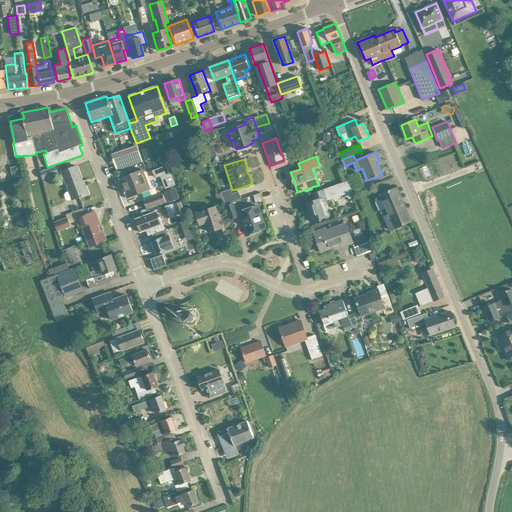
[(176,185),(168,165),(152,171),(155,179),(160,177),(165,189),(176,185)]
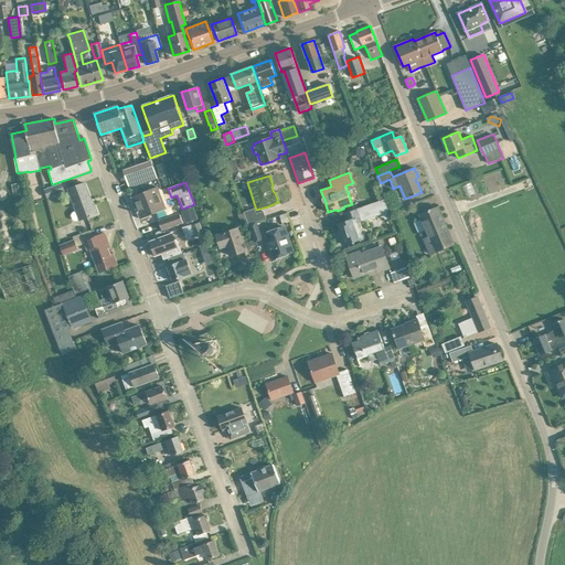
[(48,198),(64,191),(62,183),(45,190),(48,198)]
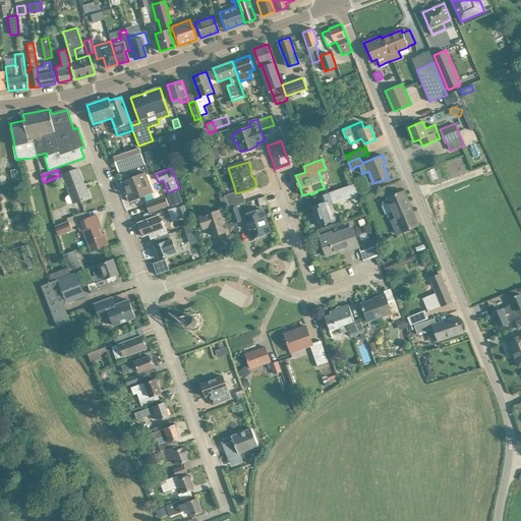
[(63,174),(70,193),(68,194),(66,196),(65,198),(67,203),(69,204),(71,204),(73,203),(74,204),(84,199),(90,197),(87,188),(85,189),(83,184),(78,169),(63,174)]
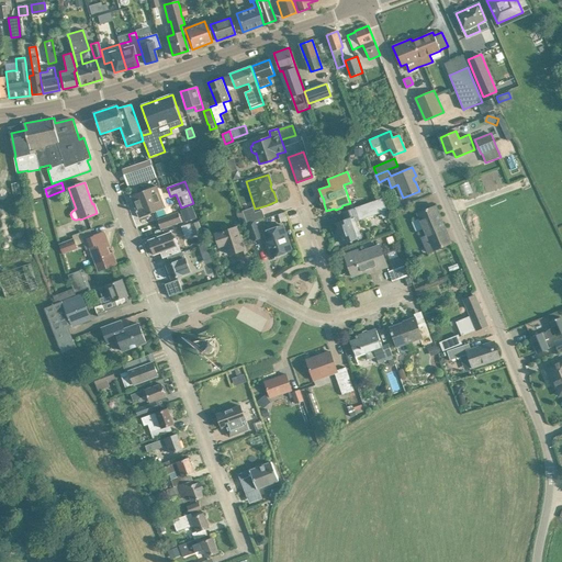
[(165,208),(157,186),(131,195),(136,211),(135,211),(136,213),(137,212),(139,217),(165,208)]
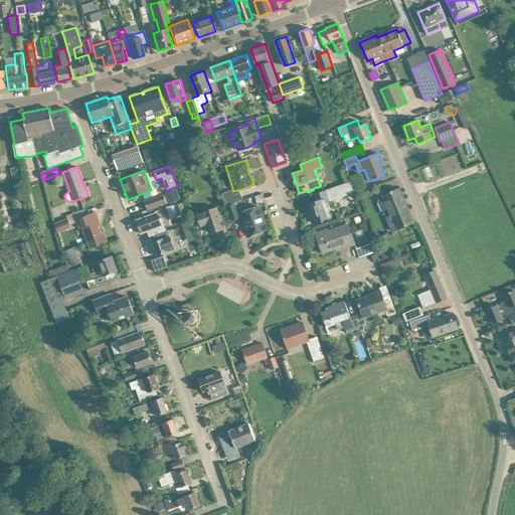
[(332,201),(349,195),(355,193),(351,181),(331,188),(328,189),(326,190),(314,194),(317,201),(308,204),(310,210),(308,211),(310,217),(312,216),(315,223),(332,217),(327,202),(332,201)]
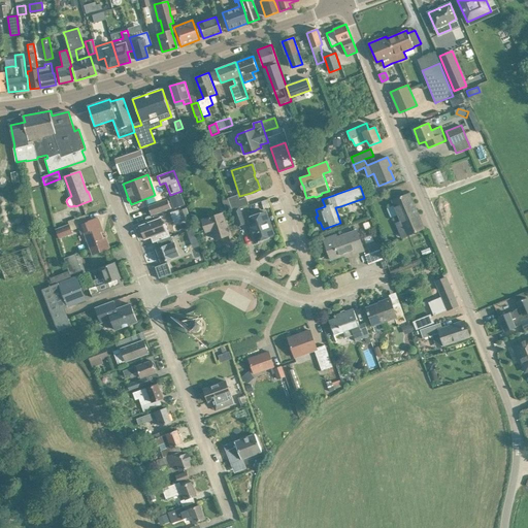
[(409,193),(392,200),(400,222),(396,224),(402,237),(425,228),(409,193)]
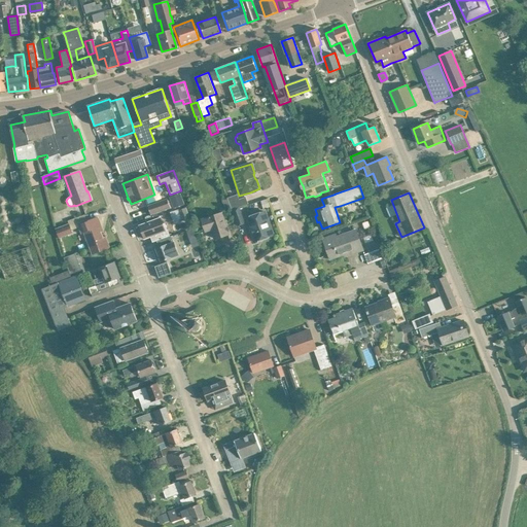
[(237,194),(227,198),(230,205),(231,205),(232,209),(248,204),(246,197),(239,199),(237,194)]
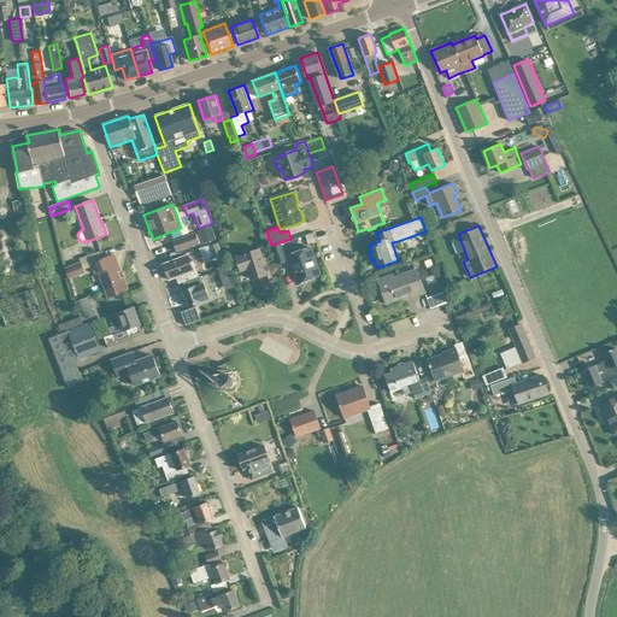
[(211,228),(199,233),(204,245),(216,241),(211,228)]
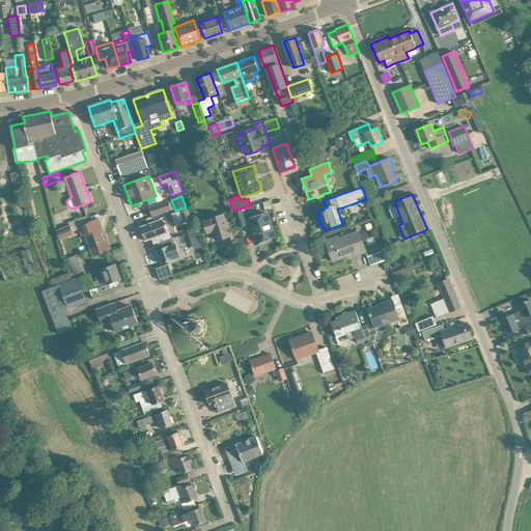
[(269,200),(262,202),(266,211),(271,208),(269,200)]
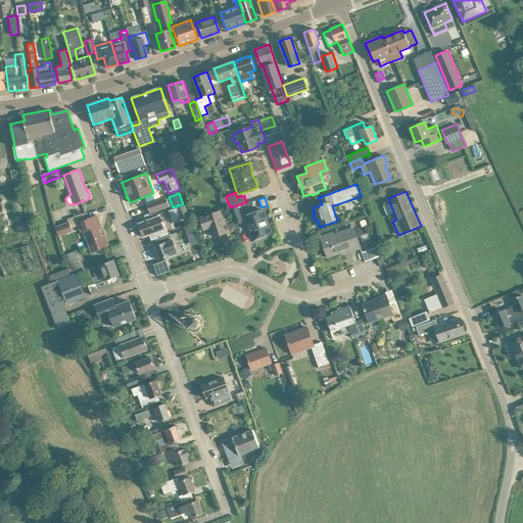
[(165,198),(154,202),(147,204),(149,212),(169,206),(165,198)]
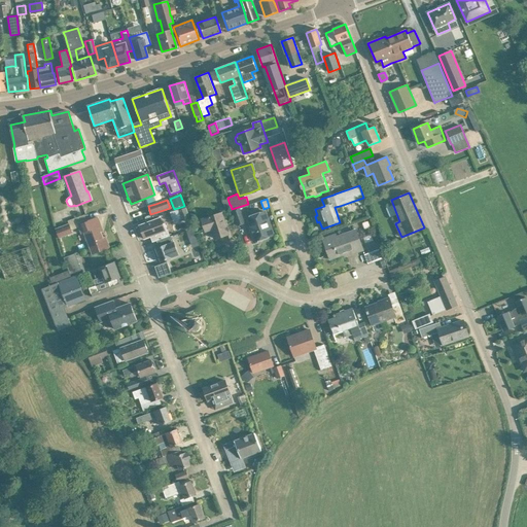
[(186,207),(178,210),(182,220),(190,218),(186,207)]
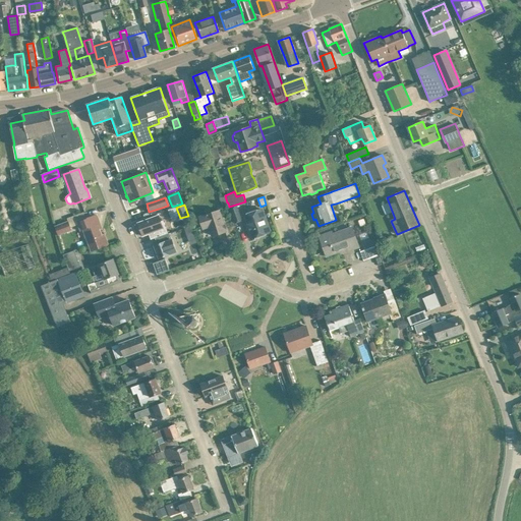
[(236,207),(230,209),(235,223),(241,221),(236,207)]
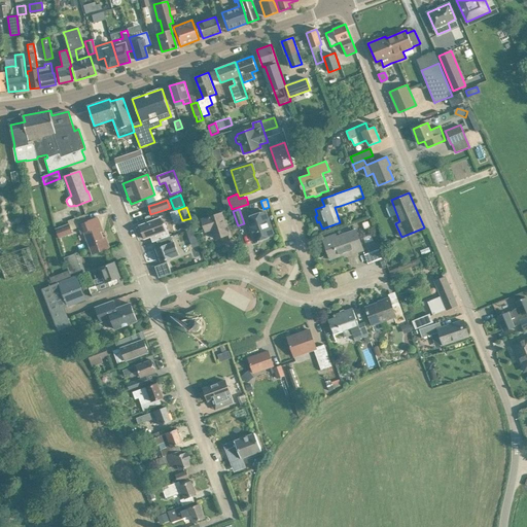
[(274,235),(266,212),(246,218),(249,227),(251,227),(256,241),(274,235)]
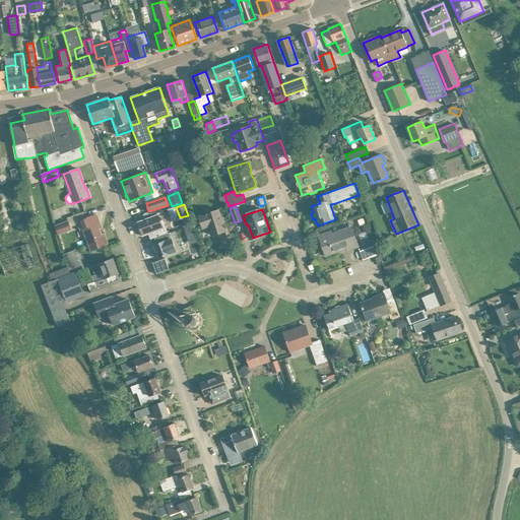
[(225,231),(218,210),(200,217),(203,228),(209,225),(212,236),(225,231)]
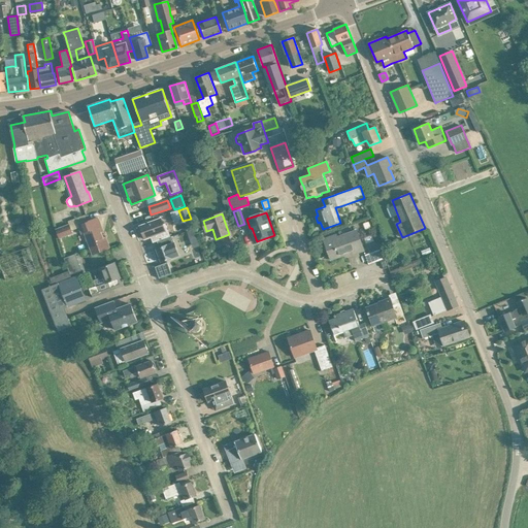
[(103,239),(100,232),(98,228),(101,227),(98,218),(78,225),(83,234),(85,233),(93,255),(109,248),(106,239),(103,239)]
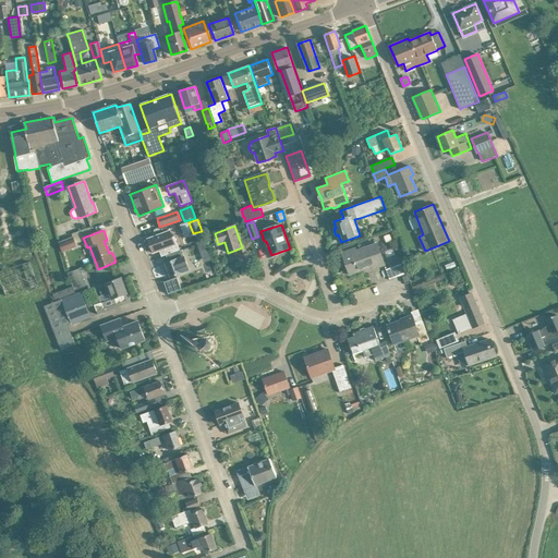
[(161,257),(166,255),(180,251),(178,243),(176,244),(170,230),(148,239),(154,253),(159,251),(161,257)]
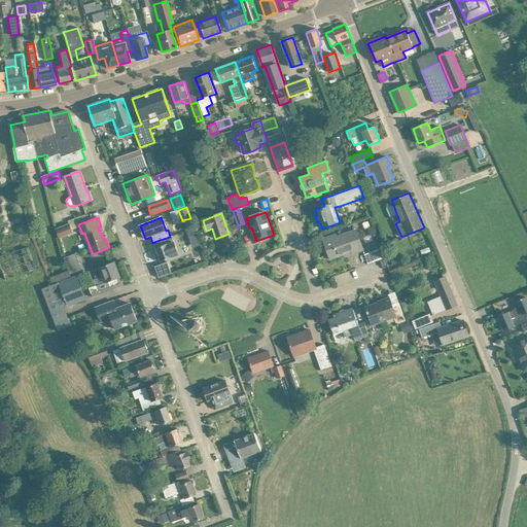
[(73,233),(70,223),(56,230),(59,238),(72,233),(73,233)]
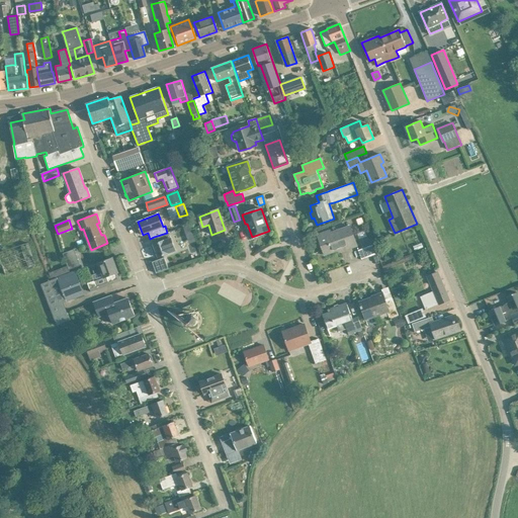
[(325,255),(338,250),(339,252),(357,246),(350,226),(318,238),(325,255)]
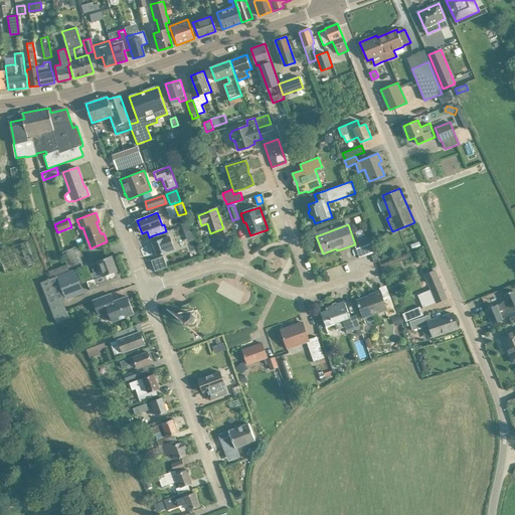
[(153,235),(155,241),(152,242),(157,255),(174,249),(171,240),(170,237),(168,230),(166,231),(153,235)]
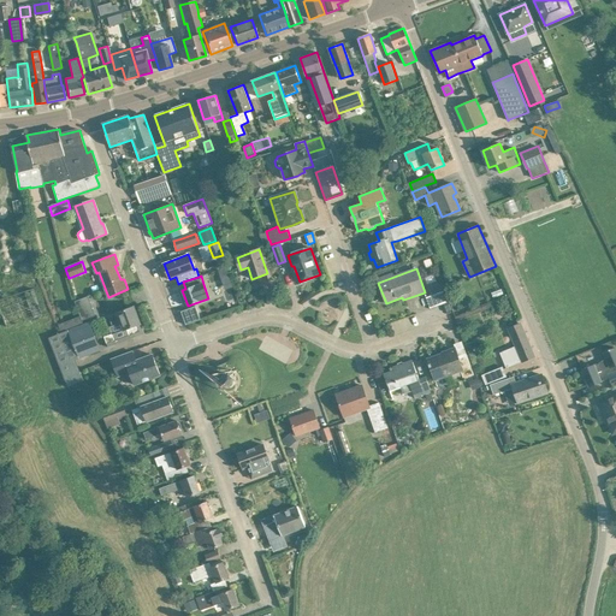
[(16,321),(49,312),(42,285),(19,292),(21,296),(9,298),(16,321)]
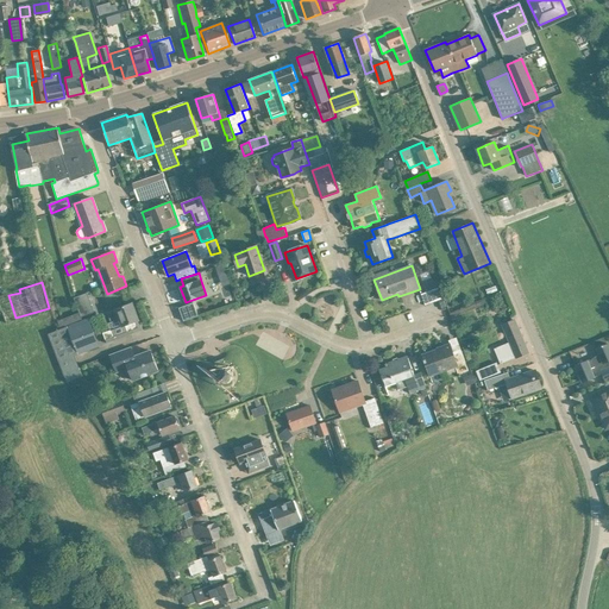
[(421,294),(425,305),(431,302),(438,300),(441,308),(447,306),(445,297),(440,287),(421,294)]
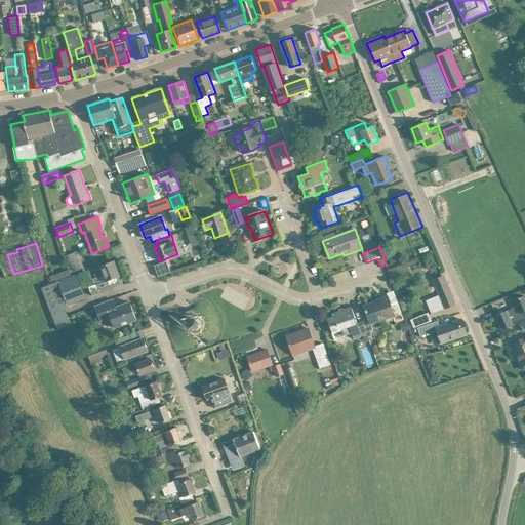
[(75,252),(64,256),(69,269),(69,270),(70,273),(81,269),(75,252)]
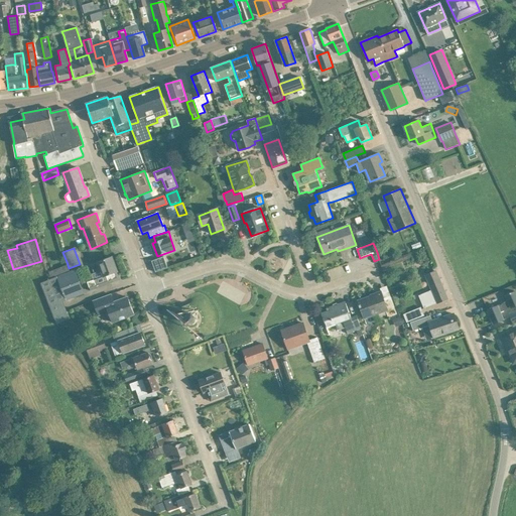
[(163,256),(151,261),(155,272),(168,268),(163,256)]
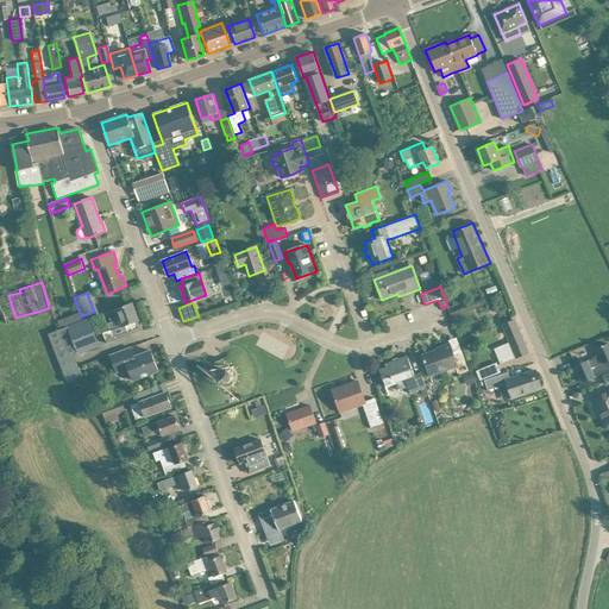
[(129,336),(143,330),(132,303),(107,313),(111,322),(107,324),(110,331),(104,333),(107,343),(114,340),(115,340),(129,336)]
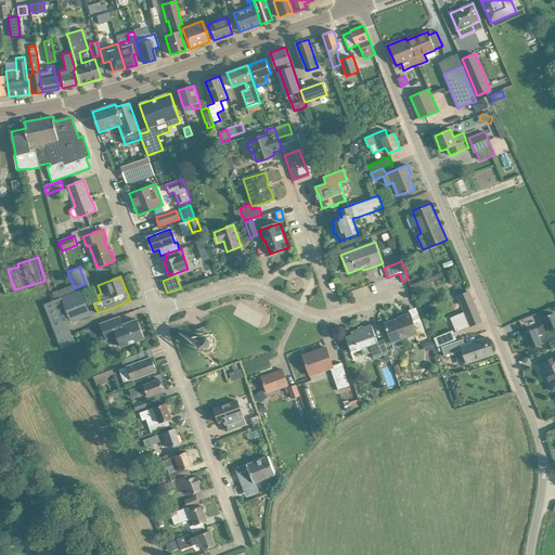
[(54,300),(43,305),(54,330),(64,325),(68,324),(91,315),(80,289),(76,292),(71,294),(61,298),(55,300),(54,300)]
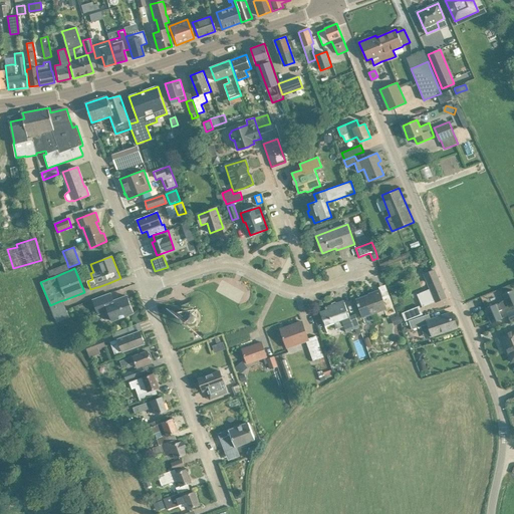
[(425,274),(431,288),(417,294),(423,307),(446,297),(435,270),(425,274)]
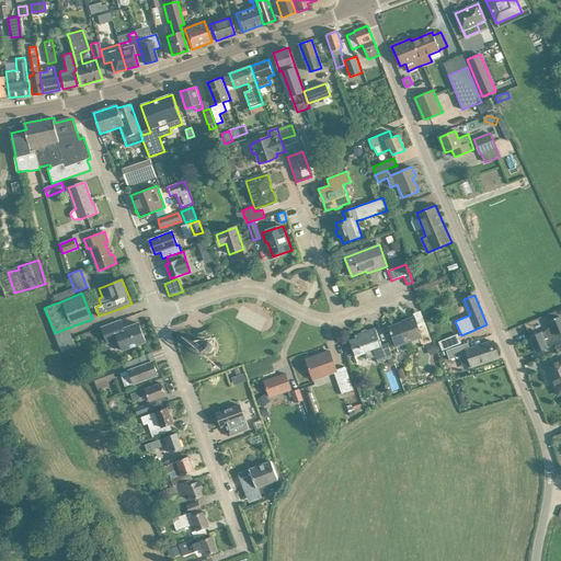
[(546,331),(530,338),(536,352),(548,347),(544,339),(560,331),(560,317),(560,316),(554,319),(549,321),(552,328),(546,330),(546,331)]
